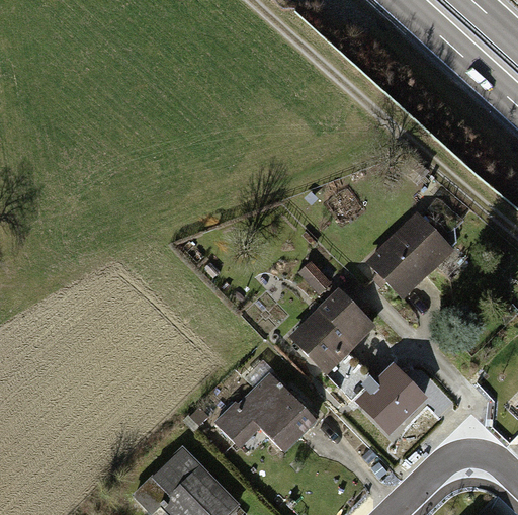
[(365,261),(405,302),(457,250),(418,210),(365,261)]
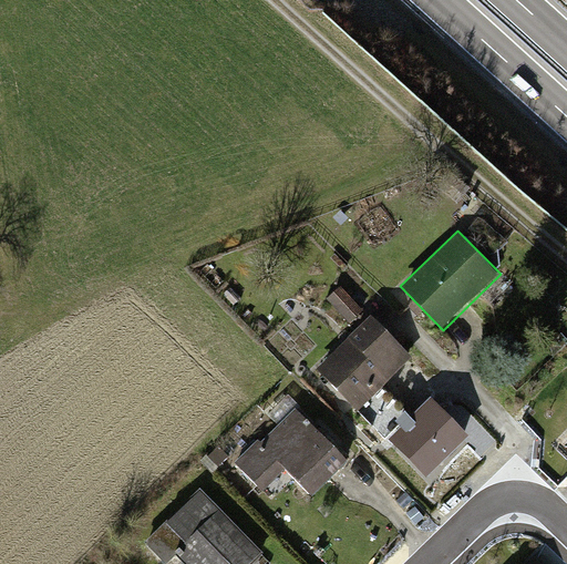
[(325,370),(388,434),(412,411),(380,379),(408,351),(377,319),(325,370)]
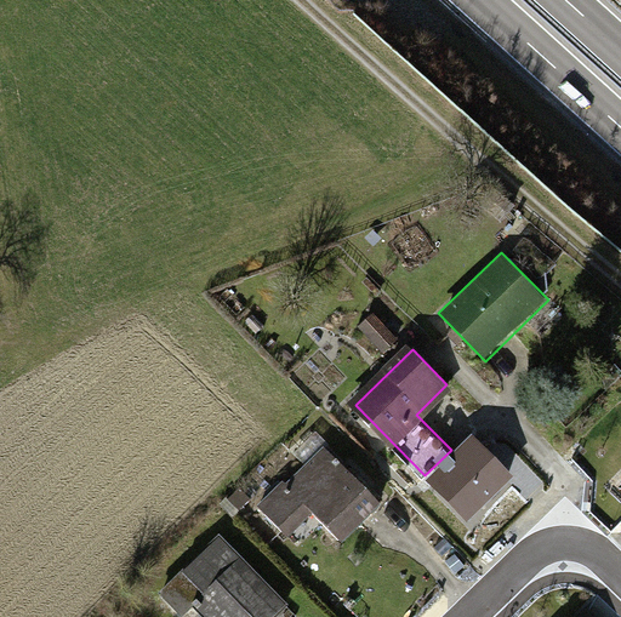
[(473,440),(433,479),(468,514),(508,475),(473,440)]
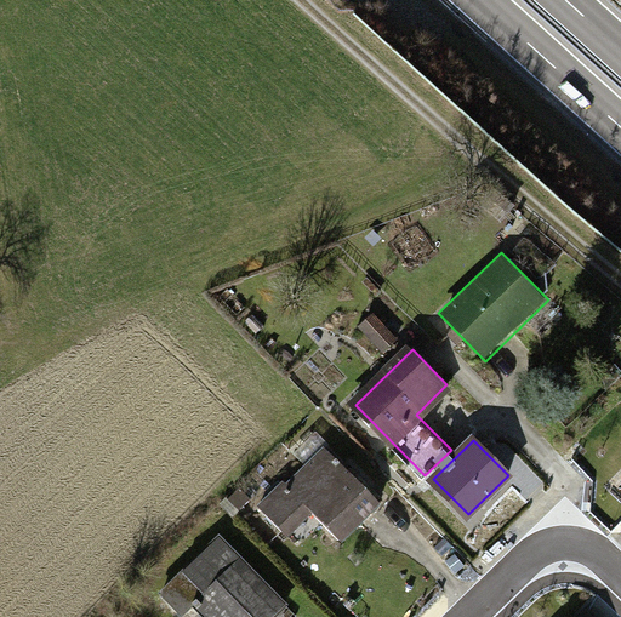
[(313,513),(342,543),(382,504),(324,445),(286,483),(283,479),(257,504),(288,536),(313,513)]
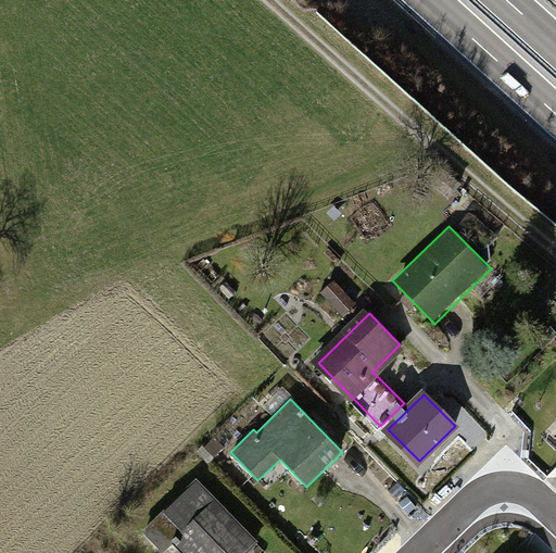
[(173,541),(184,552),(245,552),(257,542),(197,478),(141,531),(162,552),(173,541)]
